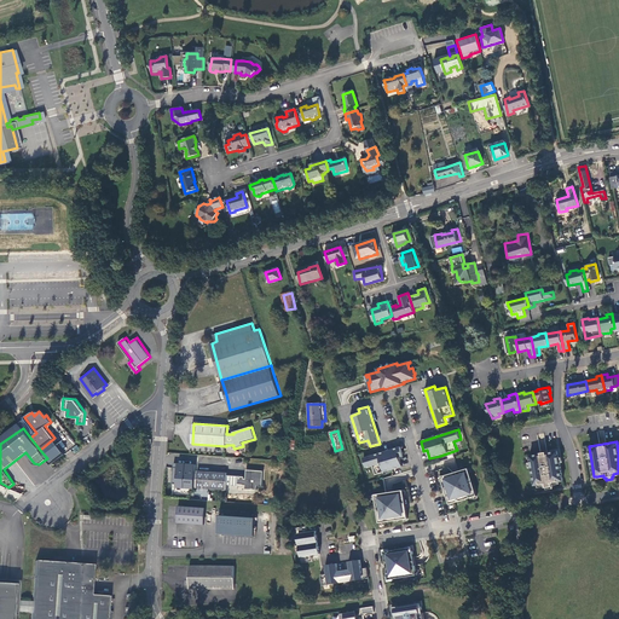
[(400,447),(364,458),(366,468),(374,466),(376,475),(403,467),(400,457),(404,456),(400,447)]
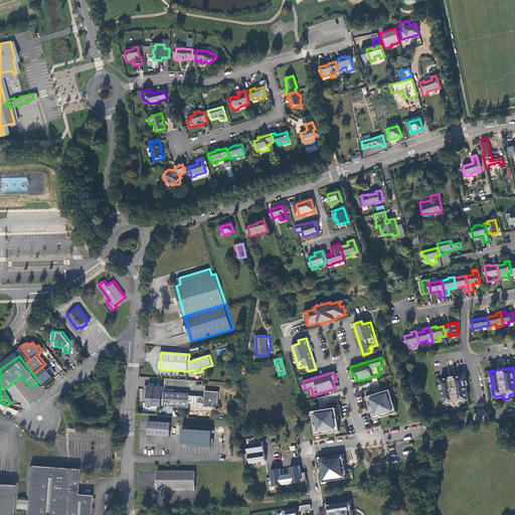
[(449,378),(441,379),(445,403),(448,403),(453,402),(454,404),(454,405),(455,405),(460,404),(462,404),(461,403),(461,401),(466,400),(469,399),(465,375),(457,376),(449,377),(449,378)]
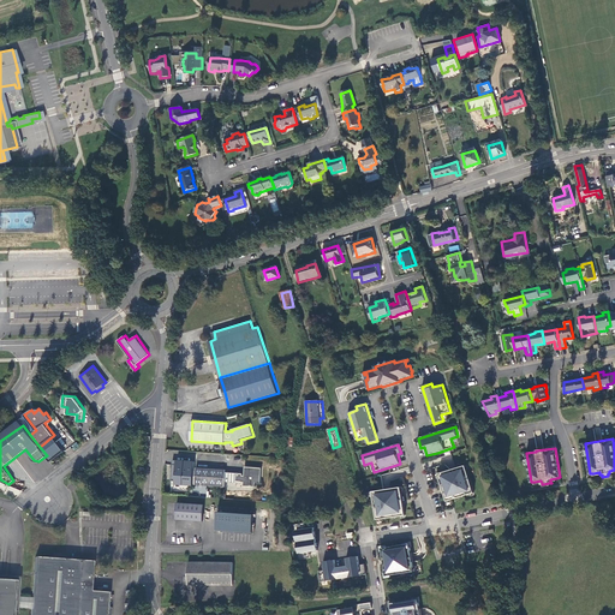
[(193,484),(196,461),(174,459),(172,483),(193,484)]
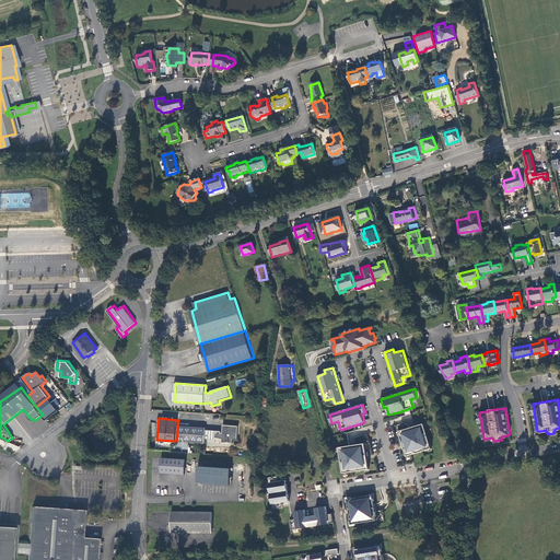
[(424,424),(399,432),(404,444),(408,443),(409,446),(405,447),(407,456),(417,453),(418,454),(420,454),(419,453),(432,448),(424,424)]
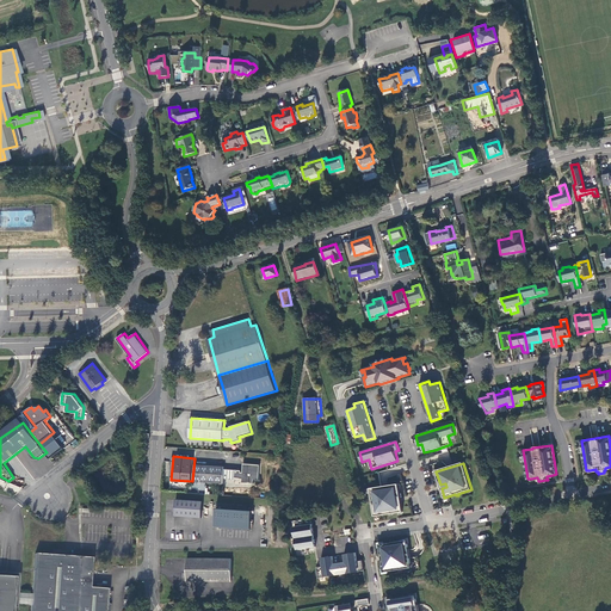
[(242,469),(196,466),(195,481),(224,483),(224,479),(244,481),(244,485),(254,486),(254,480),(260,480),(260,466),(245,464),(244,470),(242,470),(242,469)]
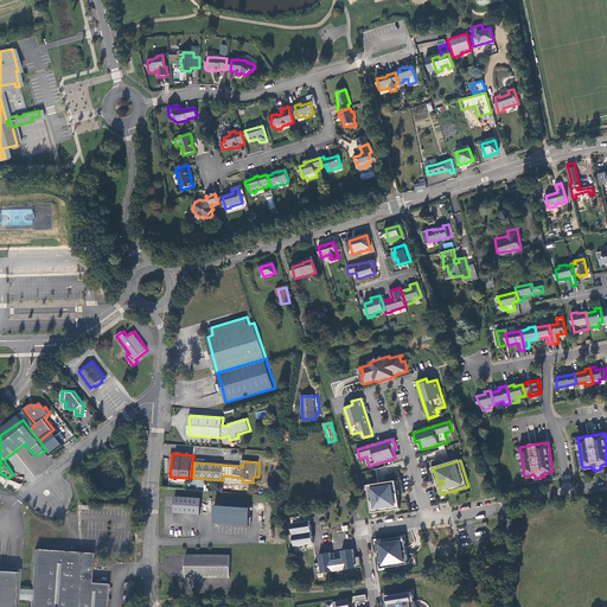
[(396,481),(368,485),(372,513),(387,511),(387,512),(389,512),(389,510),(401,509),(398,499),(394,500),(393,496),(398,496),(396,481)]
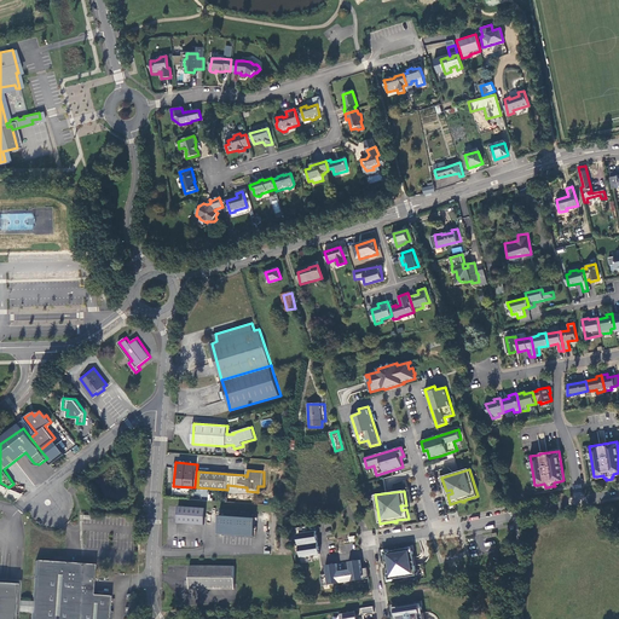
[(207,507),(179,505),(178,522),(206,524),(207,509),(207,507)]
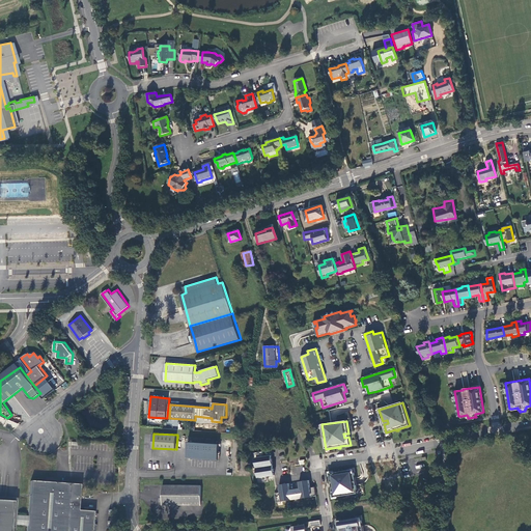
[(188,456),(195,456),(195,450),(219,451),(220,443),(189,441),(188,456)]
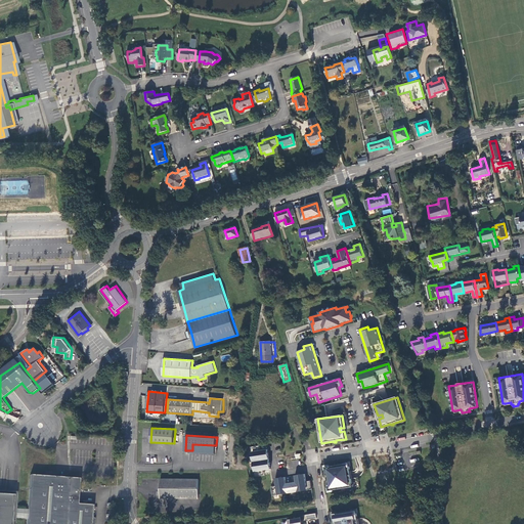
[(192,450),(216,452),(216,445),(192,444),(192,450)]
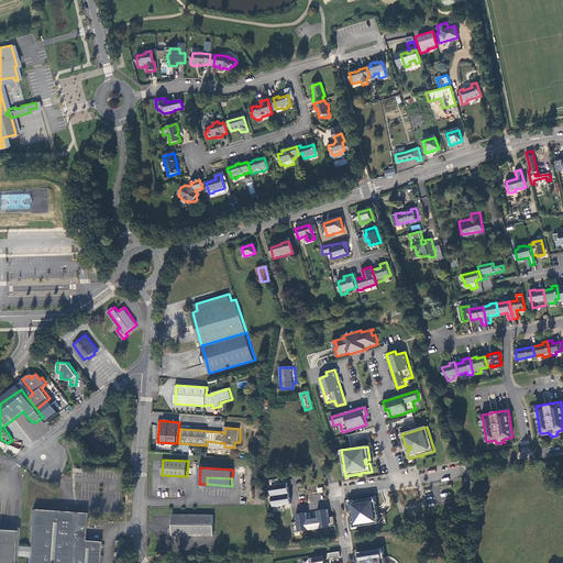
[(279,478),(269,479),(275,511),(284,510),(284,505),(291,504),(288,483),(280,484),(279,478)]
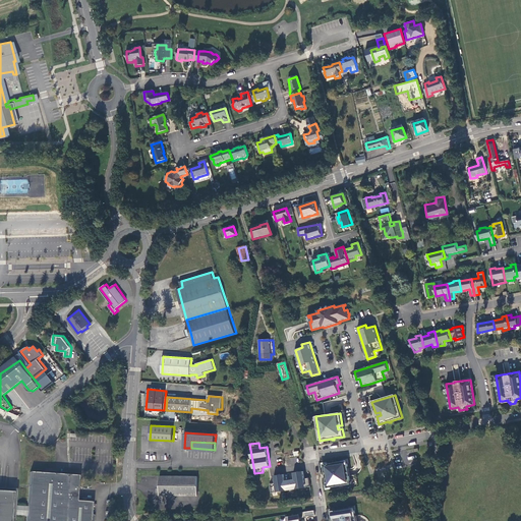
[(347,460),(324,464),(327,487),(351,484),(347,460)]
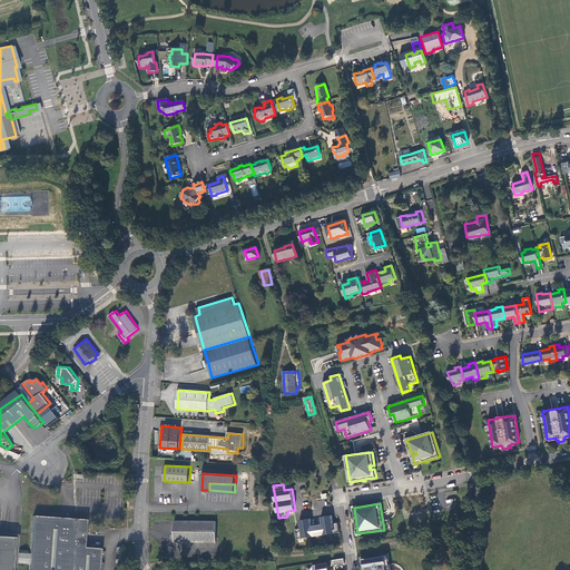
[(301,529),(296,529),(297,539),(340,532),(338,522),(333,523),(332,516),(321,517),(322,523),(312,526),(311,519),(300,520),(301,529)]
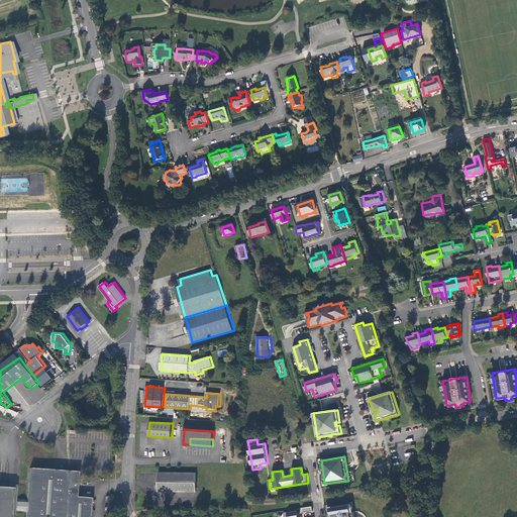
[(78,474),(30,469),(27,503),(27,512),(26,516),(89,516),(91,500),(76,499),(78,474)]
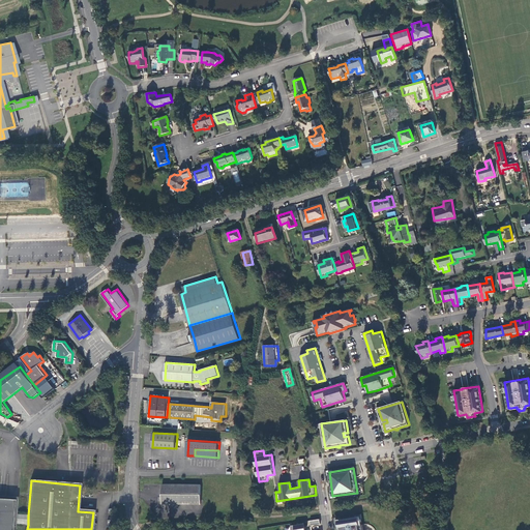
[(202,482),(164,483),(164,502),(202,502),(202,482)]
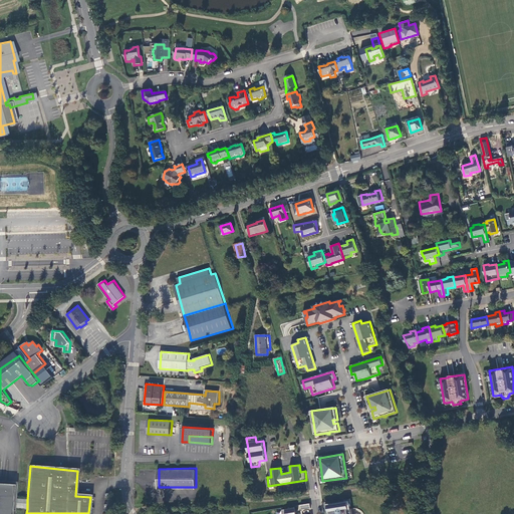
[(14,486),(0,485),(0,513),(12,513),(13,508),(13,500),(14,486)]
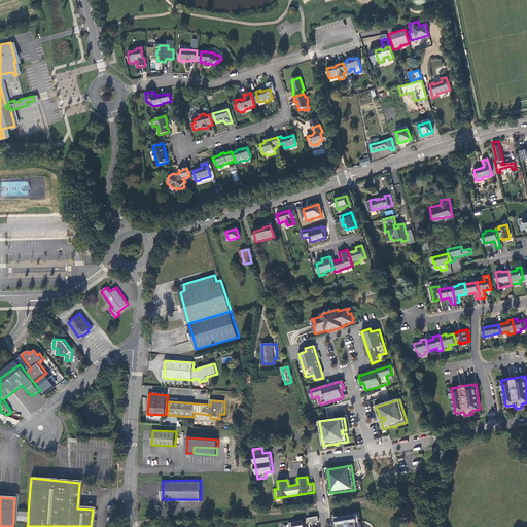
[(28,513),(13,513),(13,521),(28,522),(28,513)]
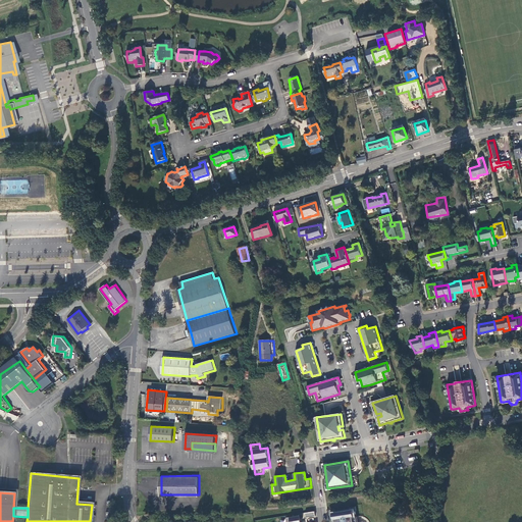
[(357,521),(356,508),(331,512),(332,519),(332,521),(357,521)]
